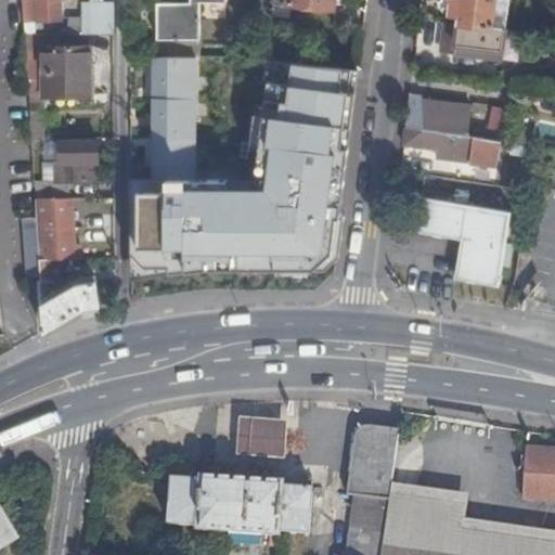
[(23,0),(24,21),(60,21),(59,0),(23,0)]
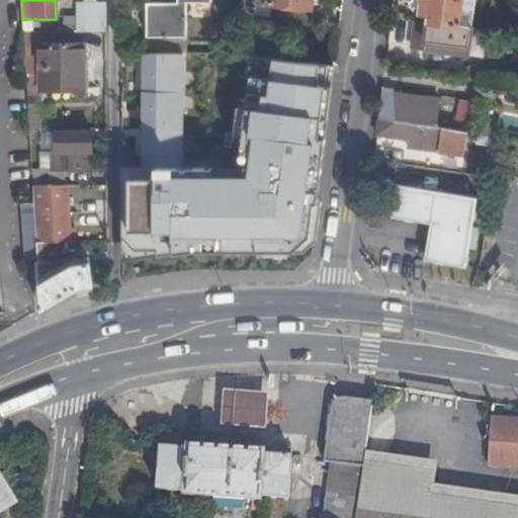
[(145,3),(146,54),(186,54),(186,3),(211,3),(210,0),(176,0),(176,3),(145,3)]
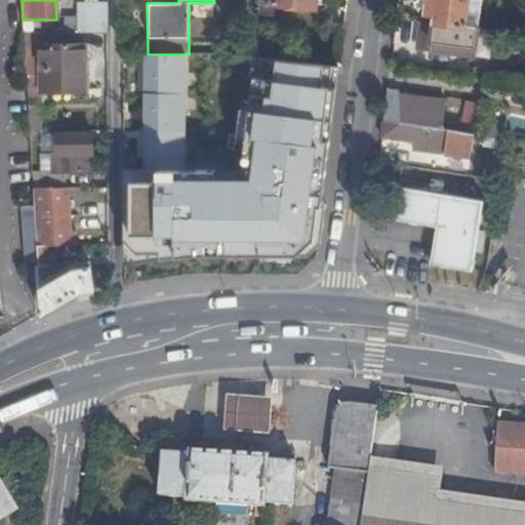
[(432,23),(477,28),(477,27),(465,26),(467,13),(479,14),(480,0),(423,0),(423,3),(434,4),(432,23)]
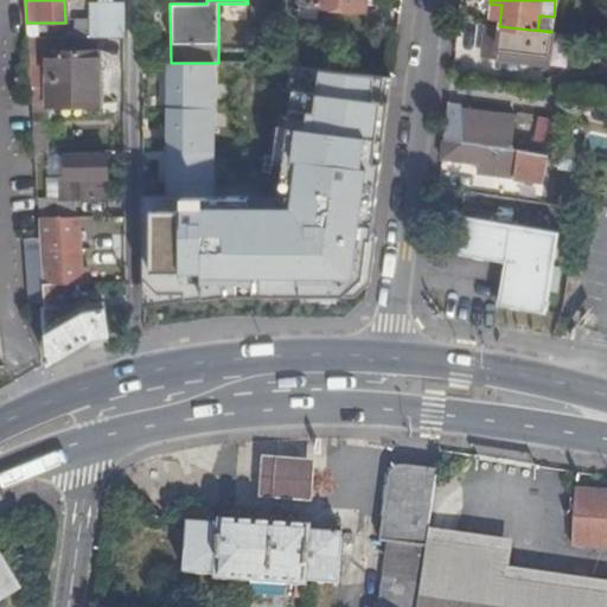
[(89,2),(89,37),(94,37),(123,38),(123,4),(89,2)]
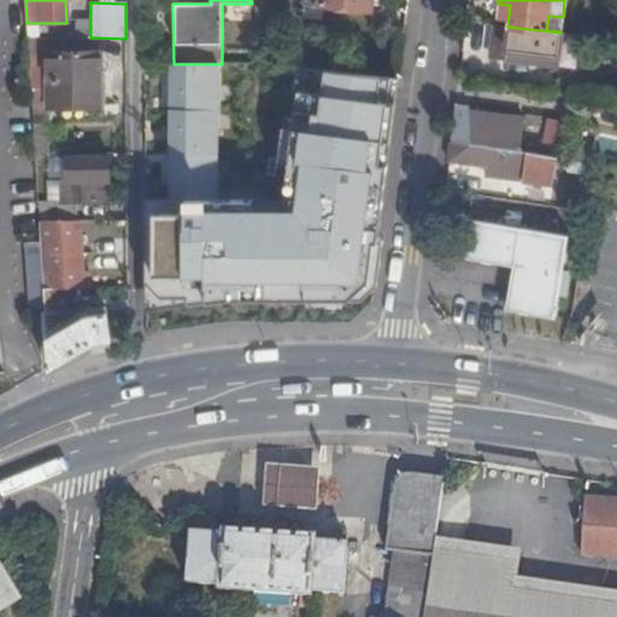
[(560,31),(563,17),(548,16),(546,30),(560,31)]
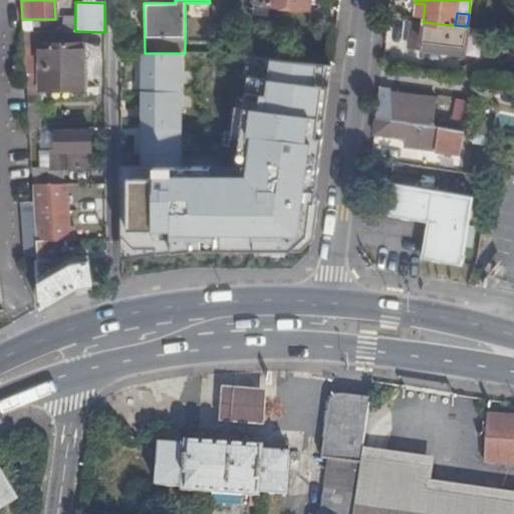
[(423,22),(412,20),(409,49),(466,57),(467,46),(464,45),(467,27),(423,22)]
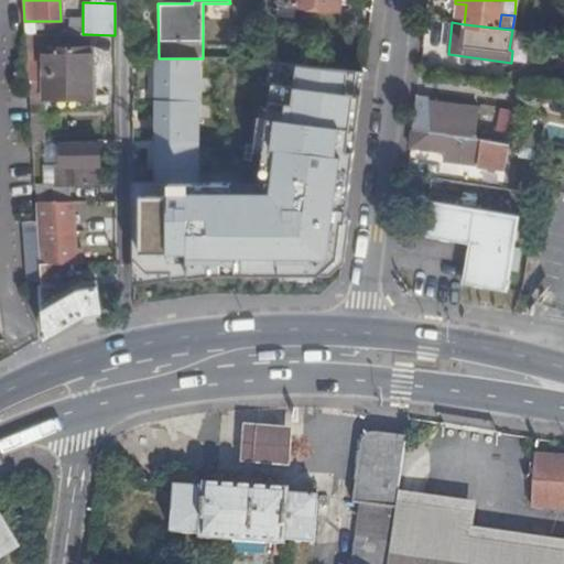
[(25,34),(29,95),(44,95),(45,97),(90,97),(90,64),(89,49),(87,49),(87,34),(83,34),(25,34)]
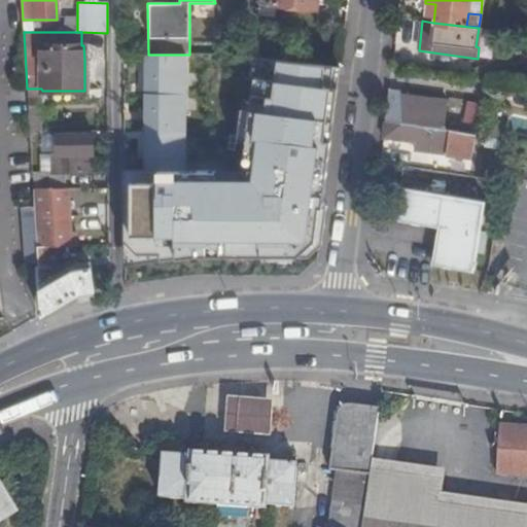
[(307,88),(310,63),(279,60),(272,118),(310,121),(314,89),(307,88)]
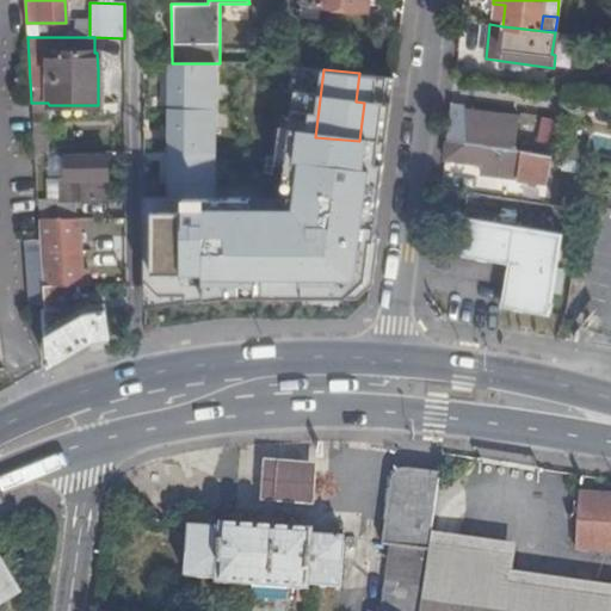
[(171,111),(170,78),(155,79),(156,111),(171,111)]
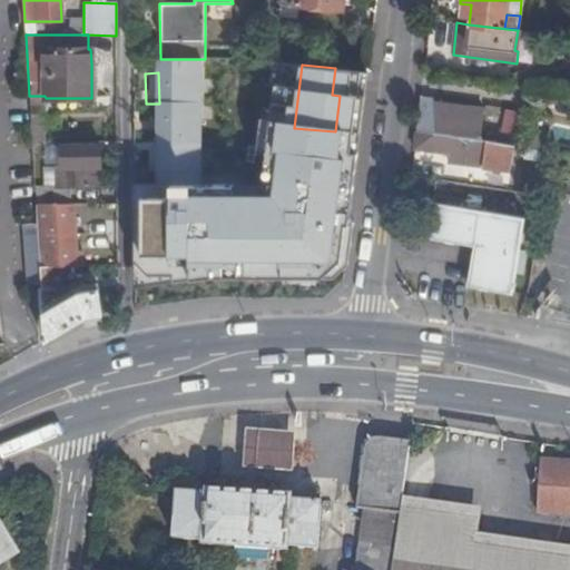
[(420,109),(416,131),(480,140),(483,112),(432,105),(432,110),(420,109)]
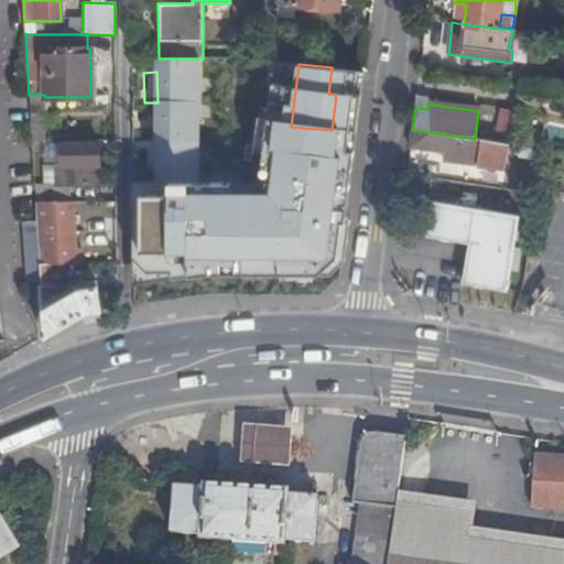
[(158,111),(158,160),(190,160),(190,111),(158,111)]
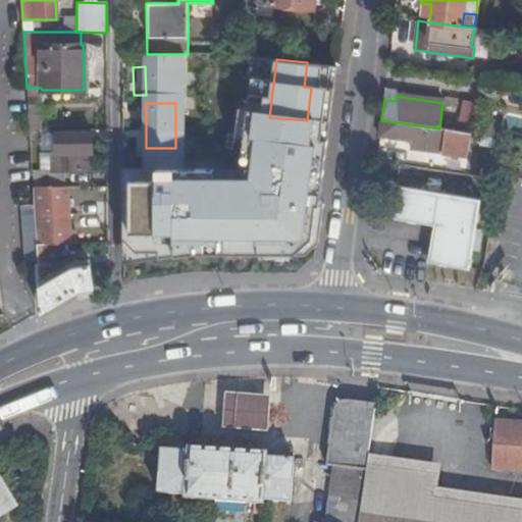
[(480,120),(464,117),(462,132),(484,136),(485,129),(479,128),(480,120)]
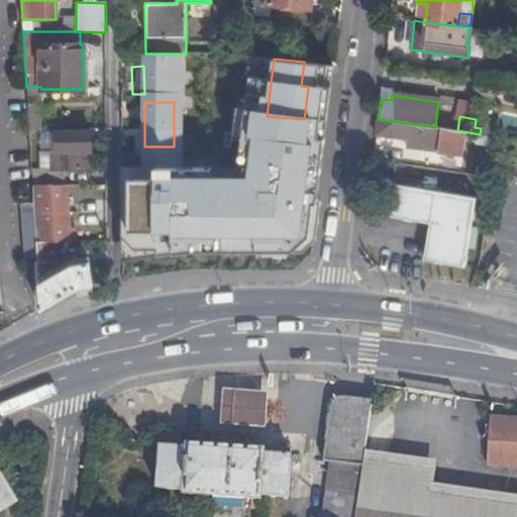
[(378,119),(376,135),(406,139),(406,145),(437,149),(437,151),(454,152),(457,130),(435,127),(378,119)]
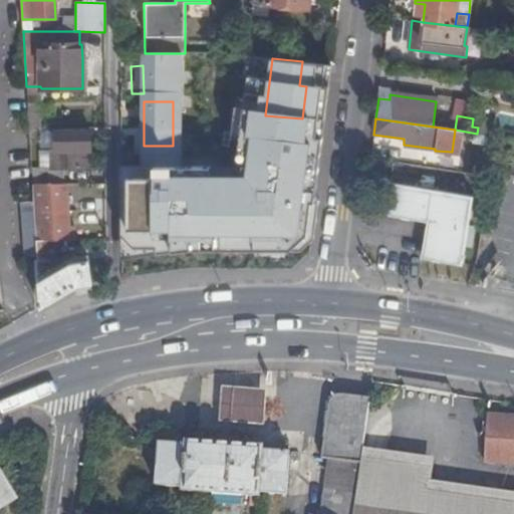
[(30,151),(31,184),(63,184),(62,168),(90,168),(89,132),(54,132),(56,151),(30,151)]
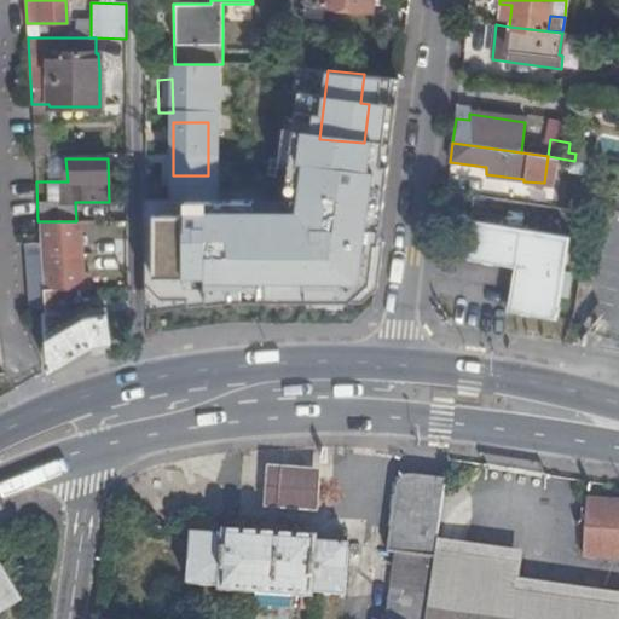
[(208,175),(173,175),(172,177),(172,203),(173,203),(208,204),(209,177),(208,175)]
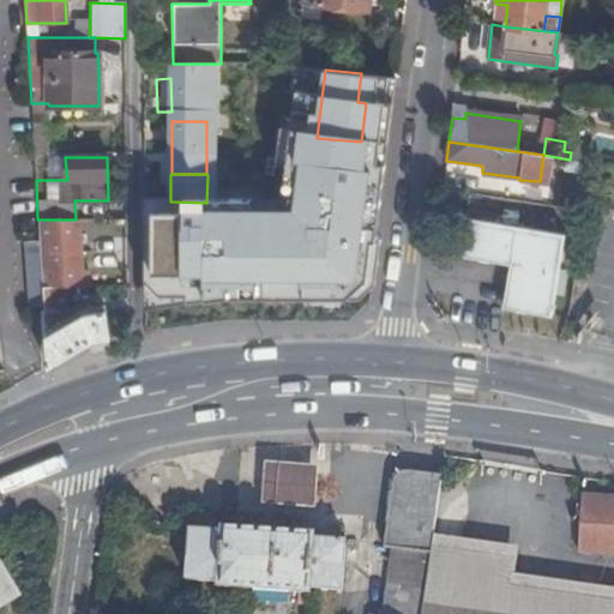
[(206,203),(172,202),(172,284),(206,284),(206,203)]
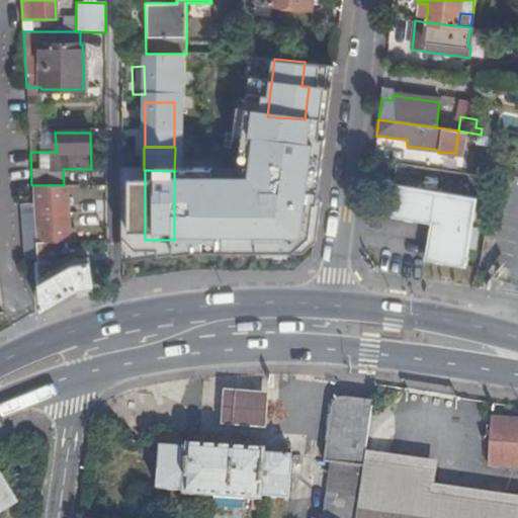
[(33,225),(34,243),(52,243),(73,243),(73,231),(67,231),(66,185),(64,185),(31,185),(32,206),(47,206),(48,226),(39,225),(39,220),(34,220),(34,225),(33,225)]
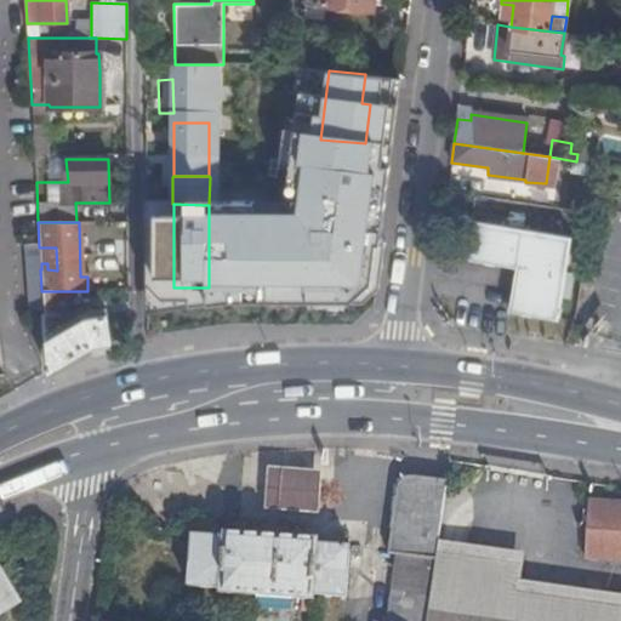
[(571,237),(469,222),(465,260),(518,268),(511,312),(559,319),(571,237)]
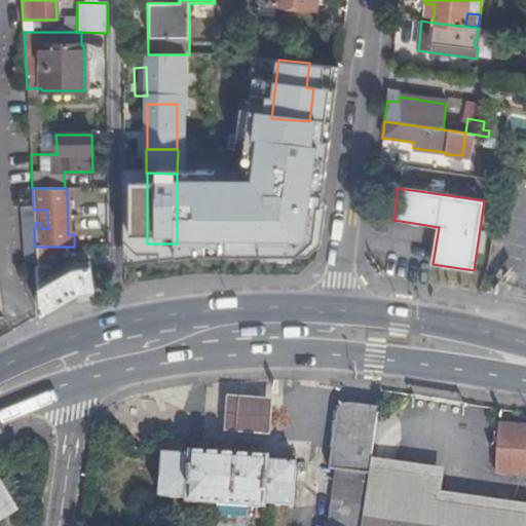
[(248,255),(247,276),(305,275),(305,250),(279,250),(267,250),(267,242),(252,242),(251,255),(248,255)]
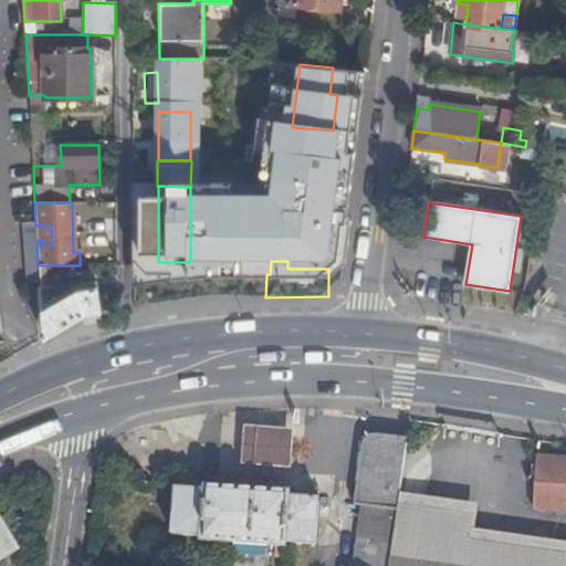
[(38,265),(41,341),(85,315),(100,314),(96,287),(76,290),(71,293),(69,290),(62,292),(56,265),(38,265)]
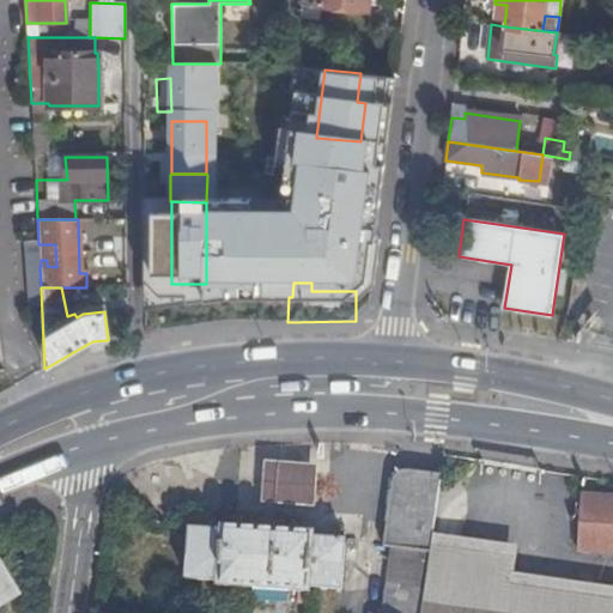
[(269,463),(268,505),(322,507),(323,465),(269,463)]
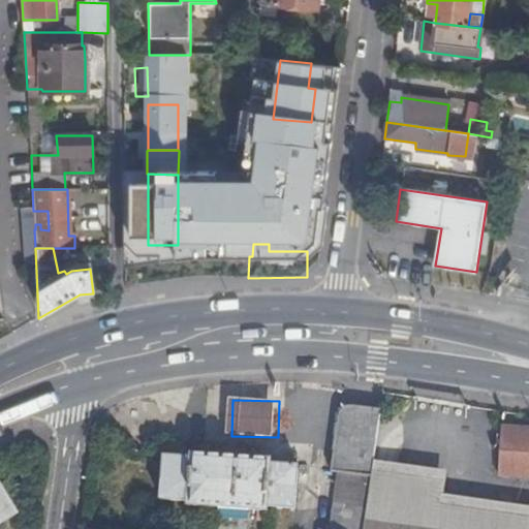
[(371,470),(379,411),(349,407),(346,407),(342,410),(339,413),(338,418),(330,472),(338,473),(329,528),(363,528),(368,494),(371,470)]
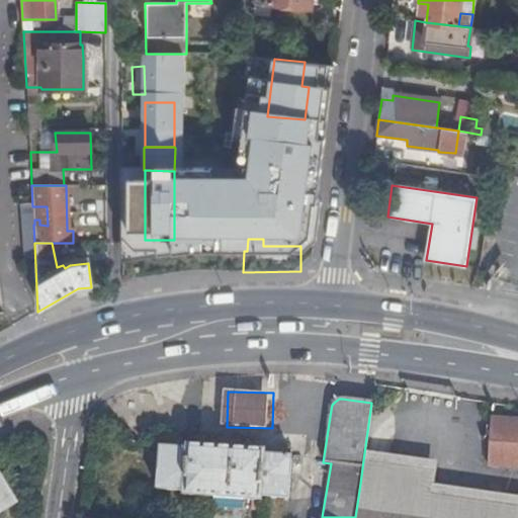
[(517,421),(489,420),(486,473),(517,475),(517,421)]
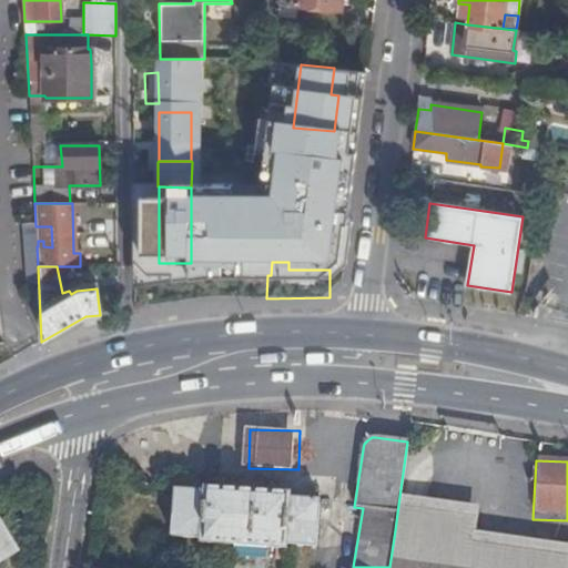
[(286,549),(286,545),(315,547),(318,499),(290,498),(290,494),(203,488),(203,493),(174,490),(171,537),(200,539),(200,544),(286,549)]
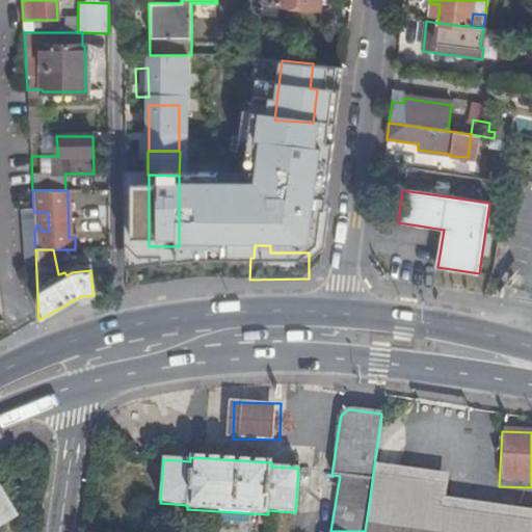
[(451,483),(373,473),(370,497),(447,507),(451,483)]
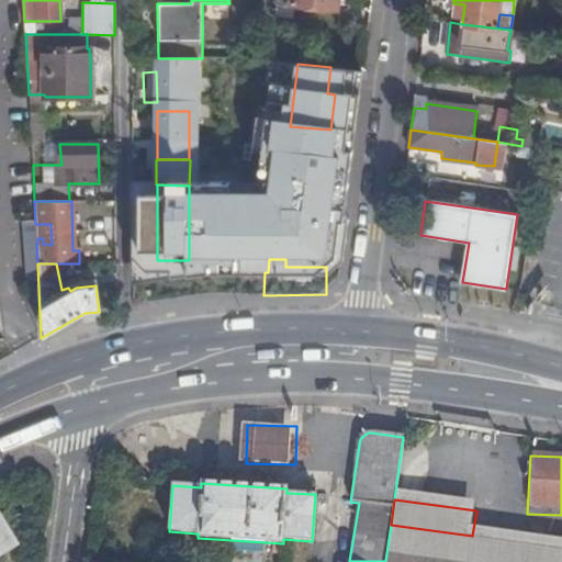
[(0,558),(19,547),(0,515),(0,558)]
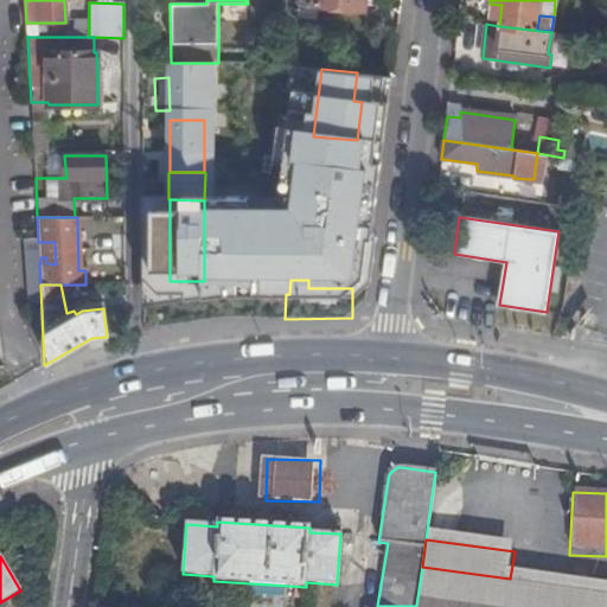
[(528,606),(532,581),(531,581),(510,579),(422,567),(416,606),(528,606)]
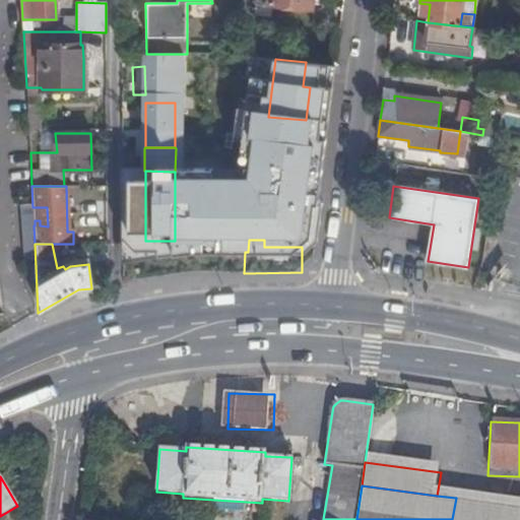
[(519,519),(519,507),(456,498),(452,519),(519,519)]
